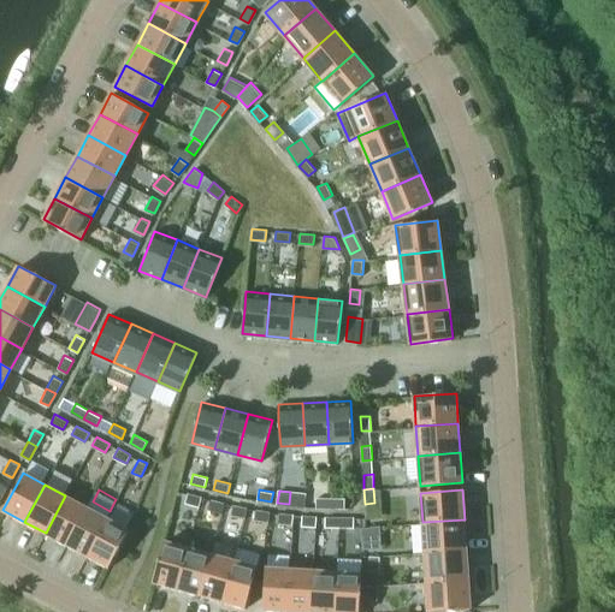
[(202,497),(188,493),(185,501),(199,506),(202,497)]
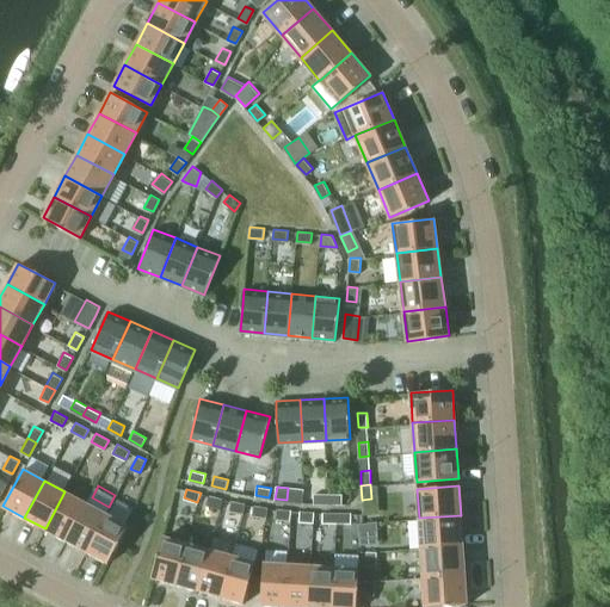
[(66,540),(86,503),(65,491),(45,528),(66,540)]
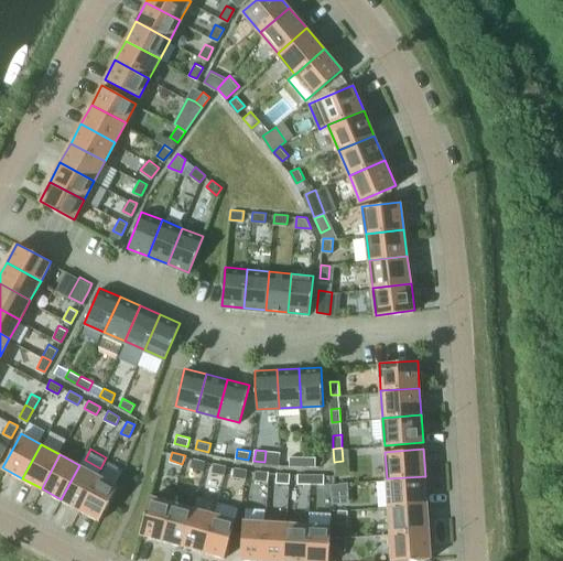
[(290,464),(303,464),(303,455),(290,455),(290,464)]
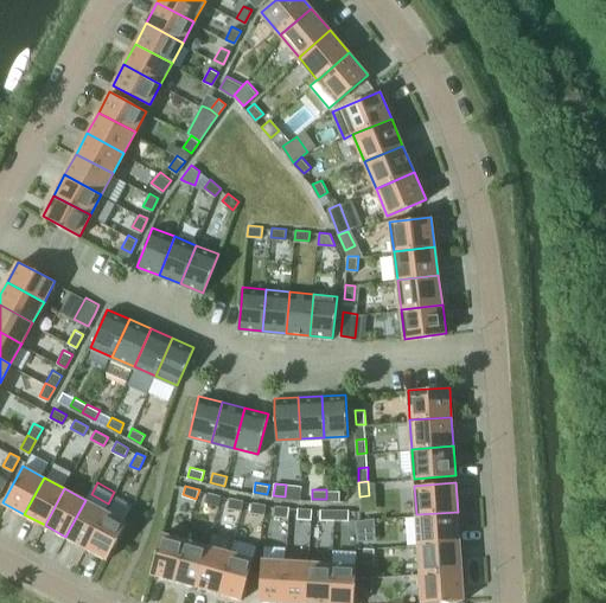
[(340,491),(326,489),(326,499),(339,500),(340,491)]
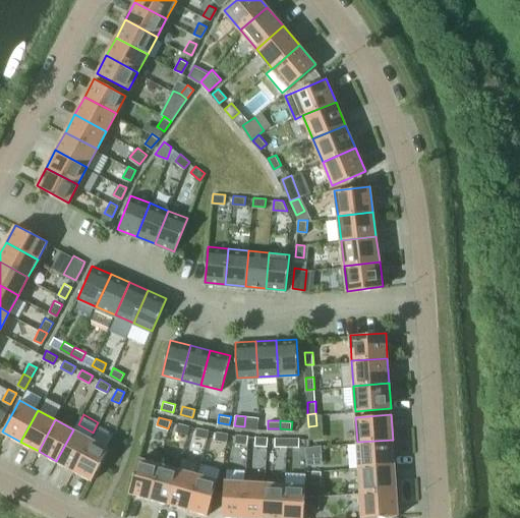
[(190,425),(178,422),(176,430),(188,434),(190,425)]
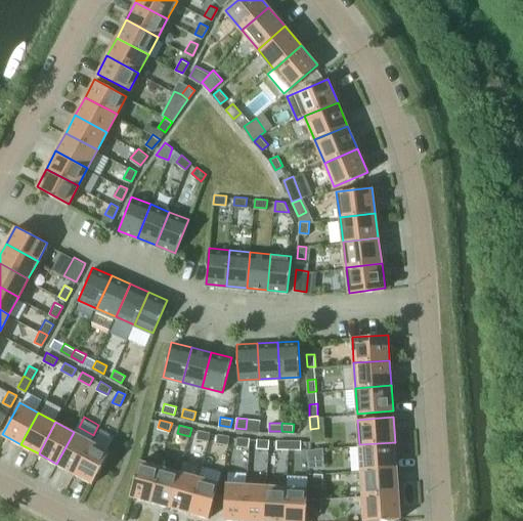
[(209,440),(210,432),(199,430),(197,438),(209,440)]
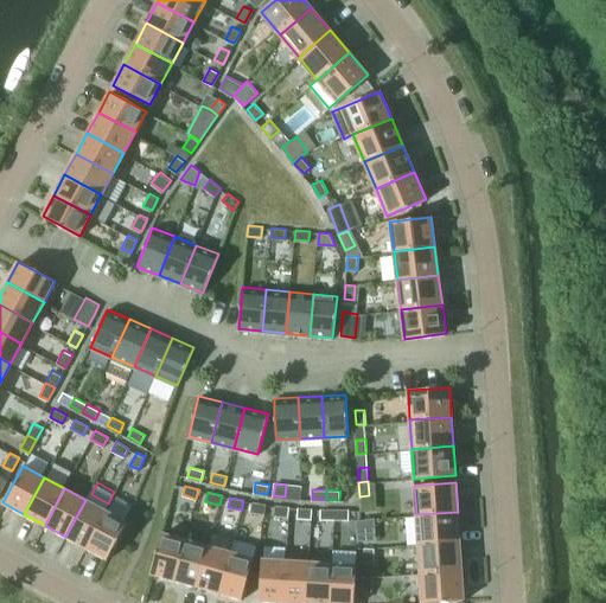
[(85,500),(65,537),(87,547),(106,511),(85,500)]
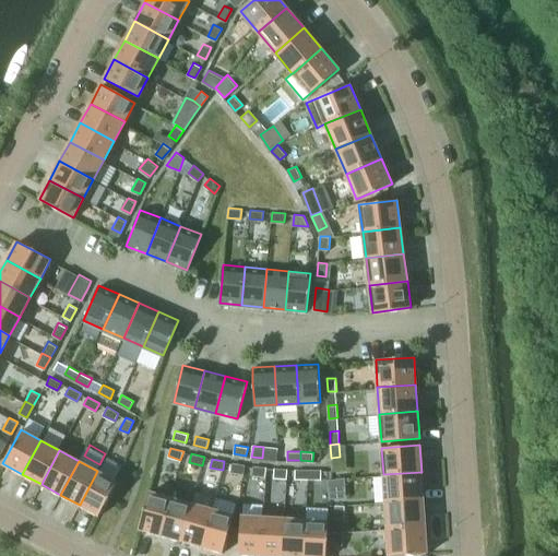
[(233,462),(230,471),(244,473),(246,464),(233,462)]
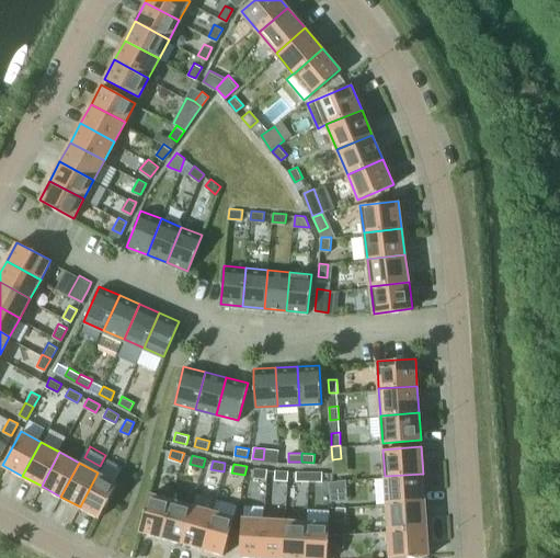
[(267,469),(254,467),(253,476),(266,478),(267,469)]
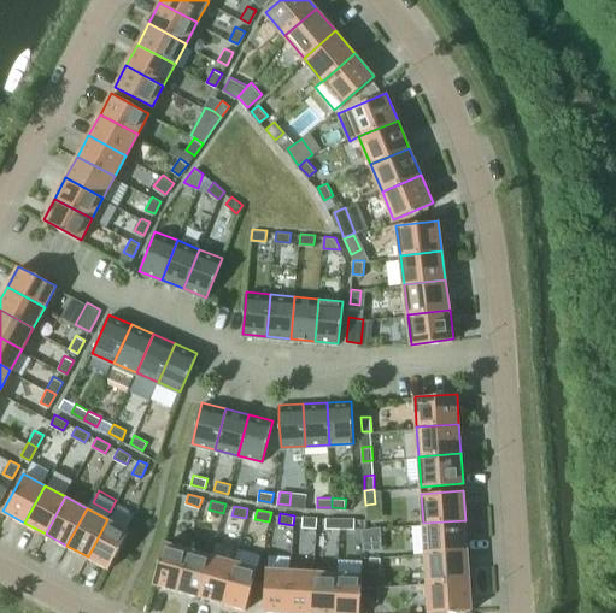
[(317,517),(303,516),(301,525),(316,526),(317,517)]
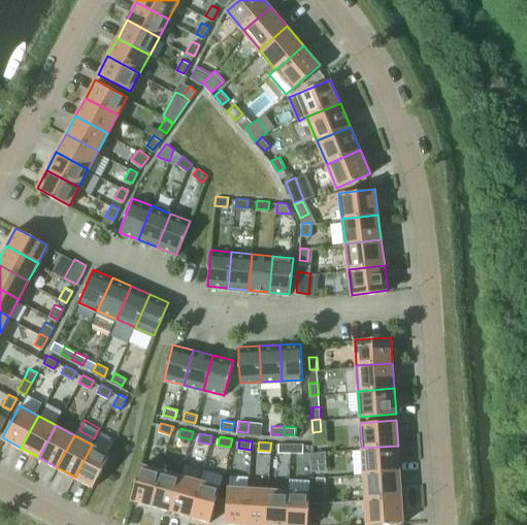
[(291,444),(278,443),(278,451),(291,452),(291,444)]
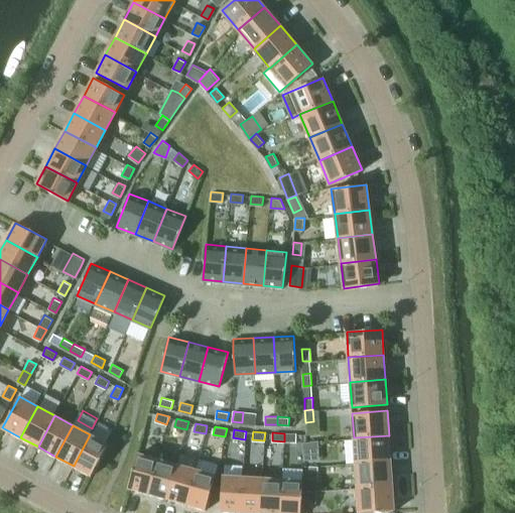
[(296,441),(296,433),(284,433),(284,441),(296,441)]
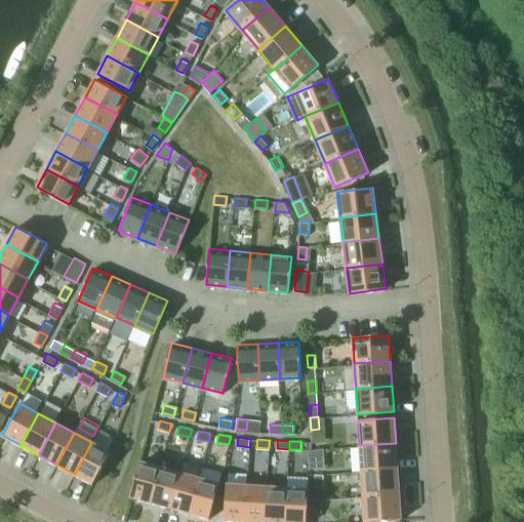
[(91,442),(75,474),(92,483),(110,451),(91,442)]
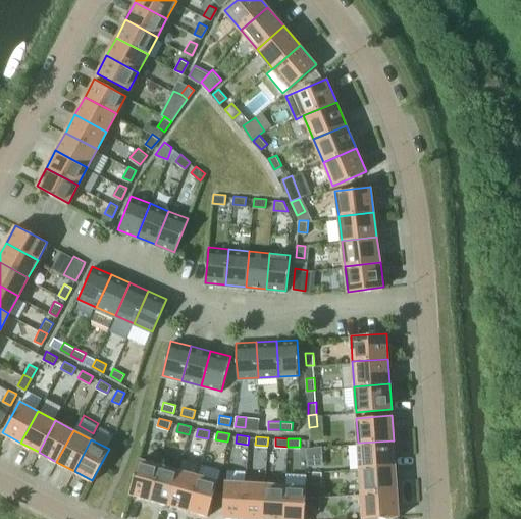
[(358,443),(359,468),(395,466),(394,440),(358,443)]
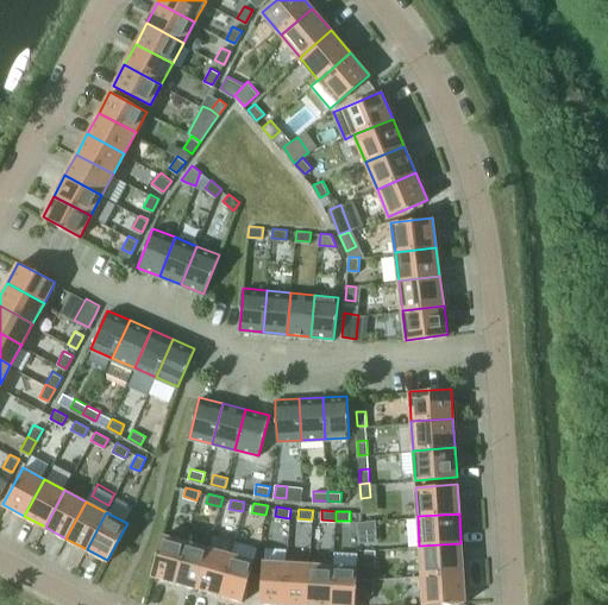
[(368,521),(357,522),(358,535),(368,535),(368,521)]
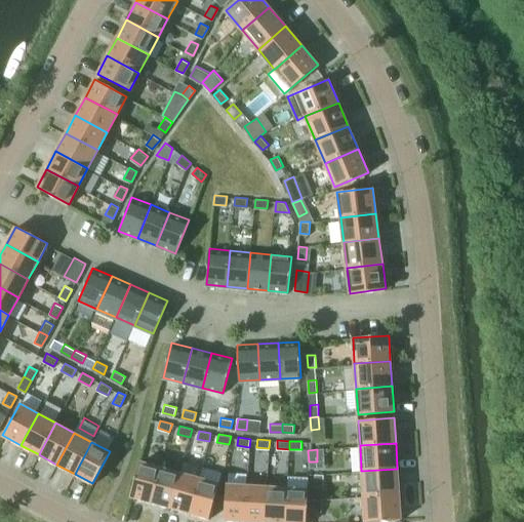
[(139,462),(130,496),(150,502),(160,467),(139,462)]
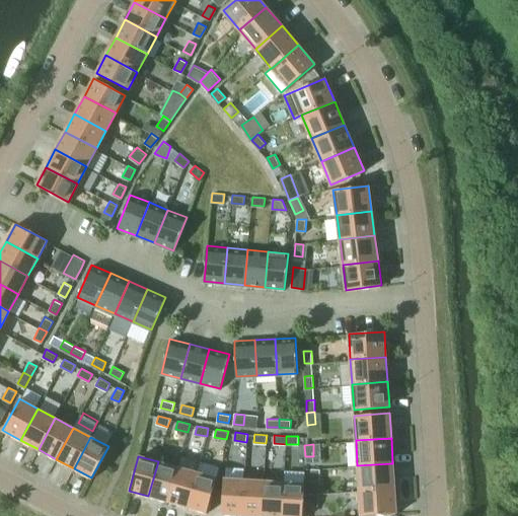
[(167,501),(177,466),(158,461),(148,496),(167,501)]
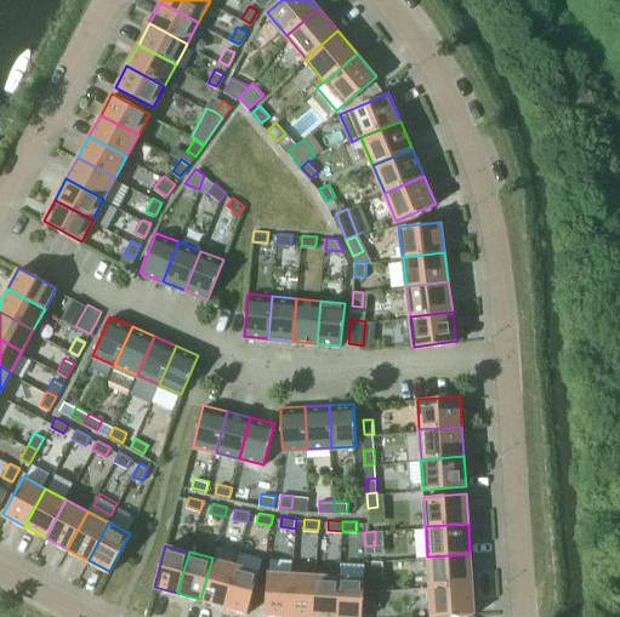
[(472,583),(470,554),(427,556),(430,587),(472,583)]
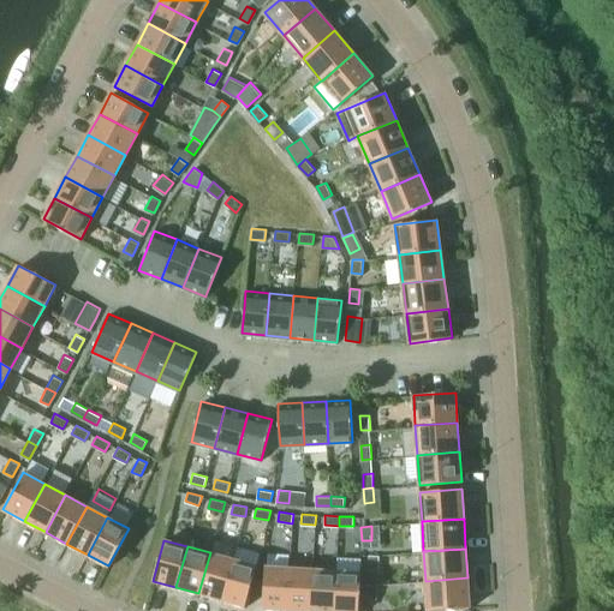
[(233,559),(210,552),(198,593),(222,600),(233,559)]
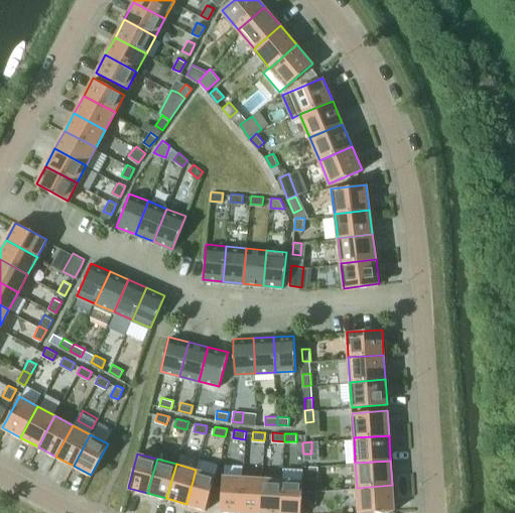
[(318,466),(310,465),(309,477),(317,478),(318,466)]
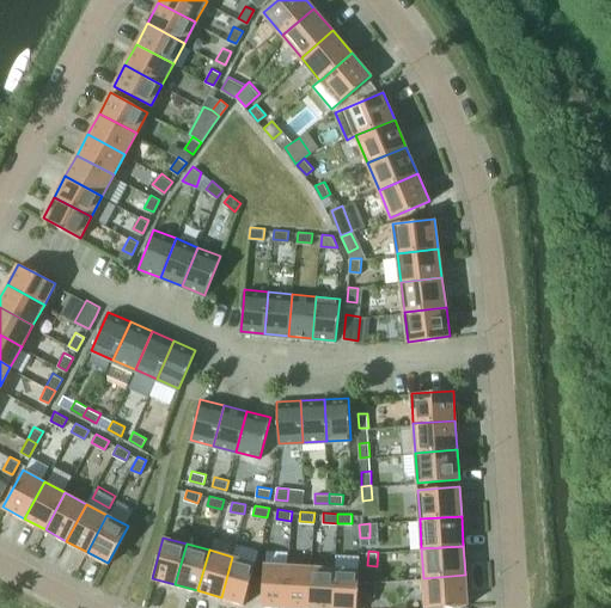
[(255,563),(232,557),(221,597),(244,603),(255,563)]
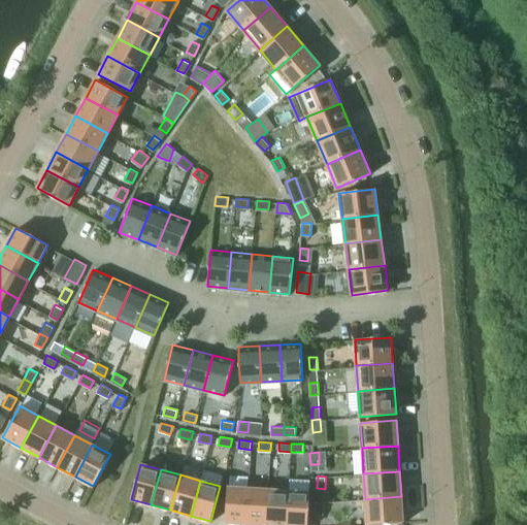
[(227,487),(225,523),(245,524),(248,488),(227,487)]
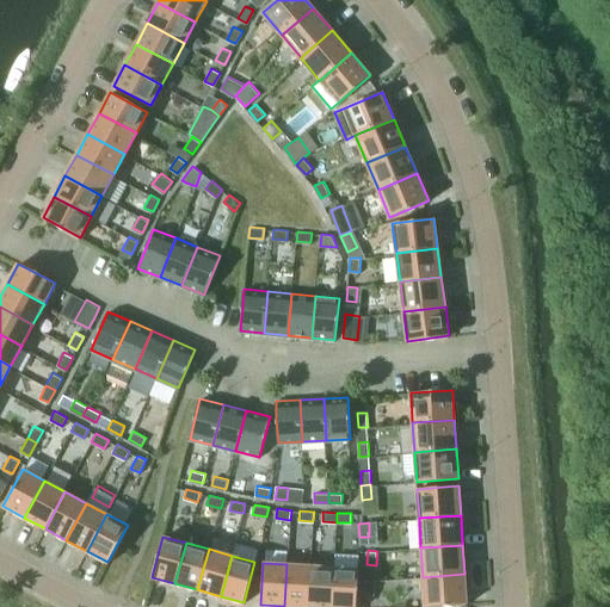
[(287,564),(284,606),(305,606),(308,606),(310,565),(287,564)]
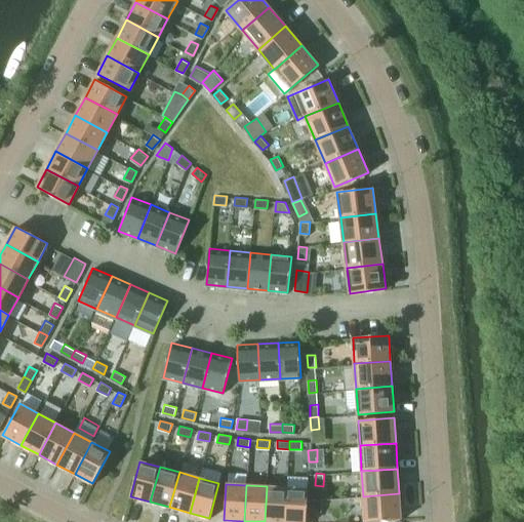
[(267,486),(265,521),(285,521),(287,487),(267,486)]
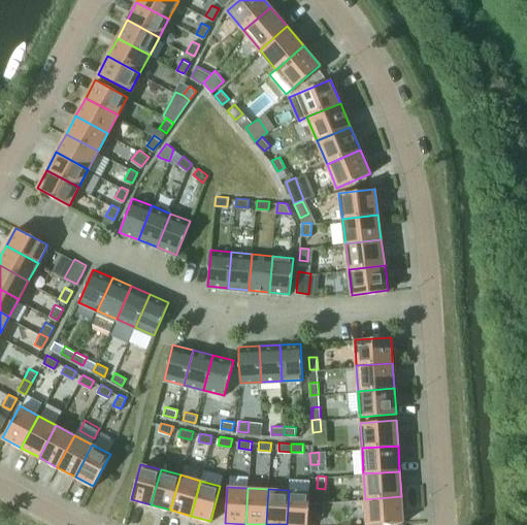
[(307,524),(309,492),(289,490),(287,524),(307,524)]
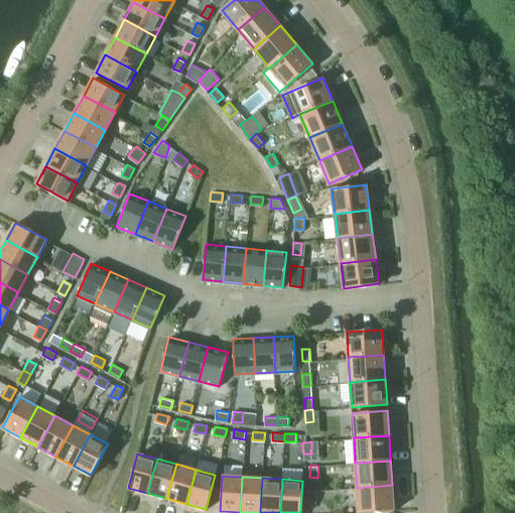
[(357,488),(359,512),(394,510),(392,485),(357,488)]
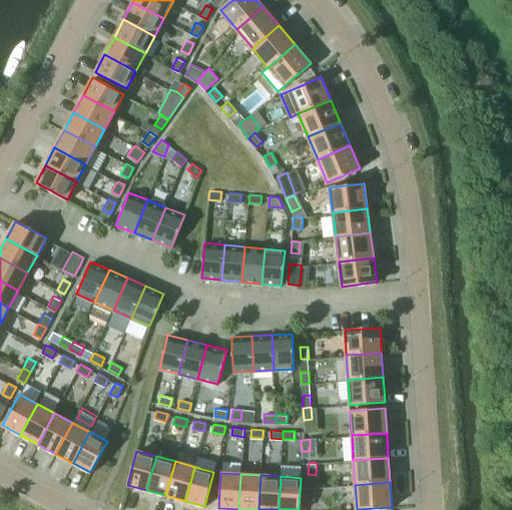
[(307,486),(306,499),(314,499),(315,487),(307,486)]
